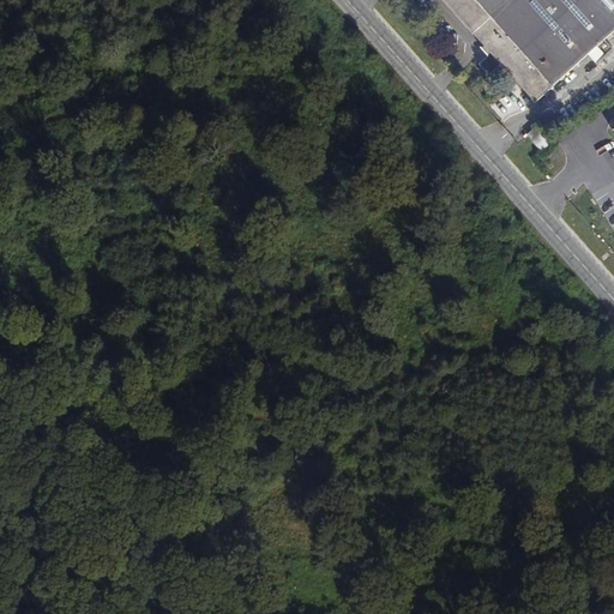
[(613,0),(444,0),(485,46),(482,47),(481,46),(481,47),(488,55),(486,56),(495,67),(500,64),(536,102),(589,54),(606,40),(613,31),(613,0)]
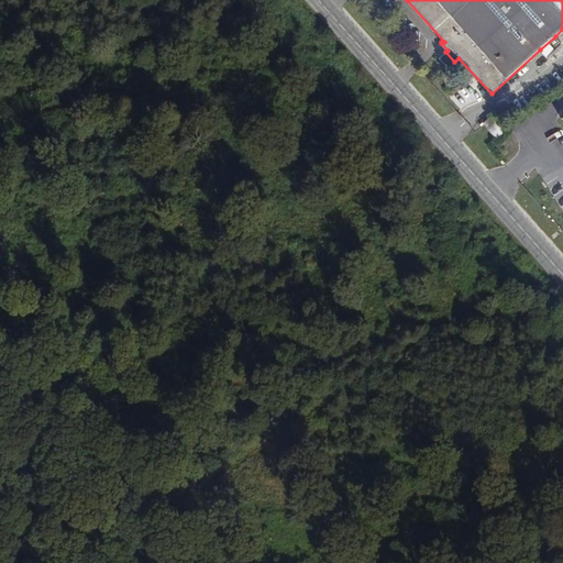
[(562,44),(555,36),(540,50),(548,57),(562,44)]
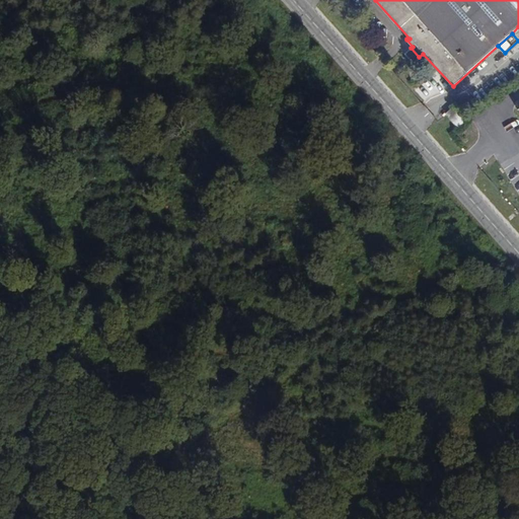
[(420,58),(420,57),(411,48),(405,54),(414,63),(420,58)]
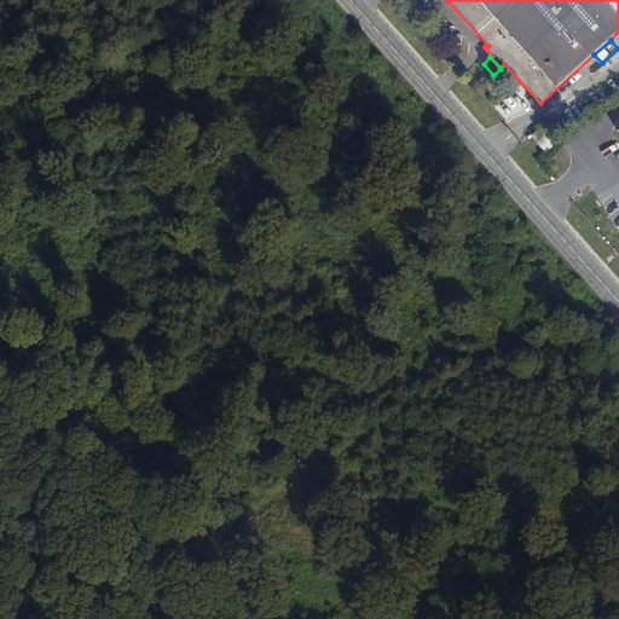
[(544,126),(549,134),(560,127),(559,127),(554,120),(544,126)]
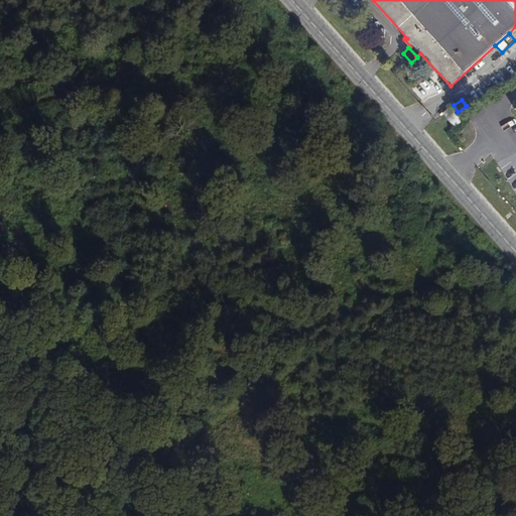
[(443,113),(449,120),(457,115),(456,114),(450,107),(443,113)]
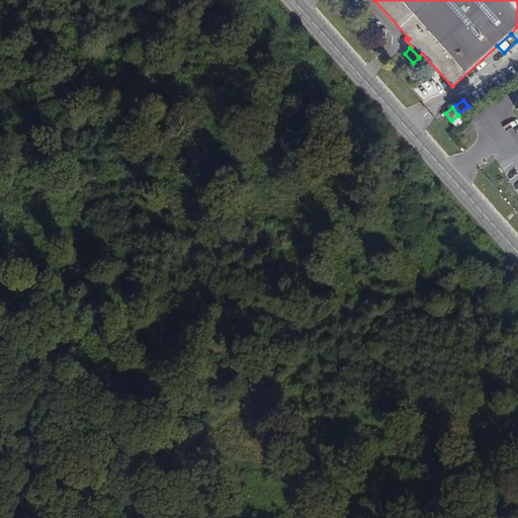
[(457,126),(463,121),(458,115),(451,120),(457,126)]
